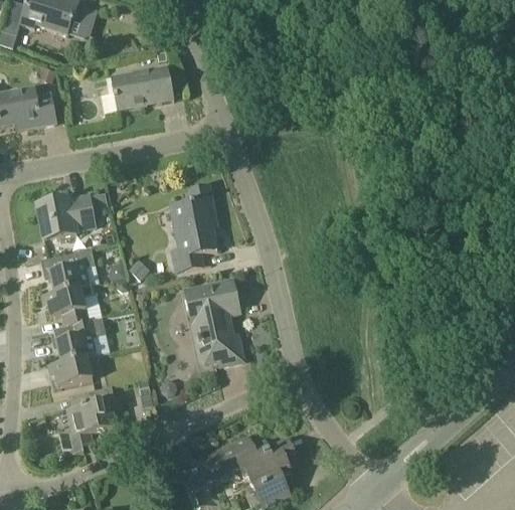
[(25,0),(24,4),(10,0),(1,30),(16,35),(20,23),(34,28),(36,24),(67,34),(72,21),(73,21),(79,0),(25,0)]
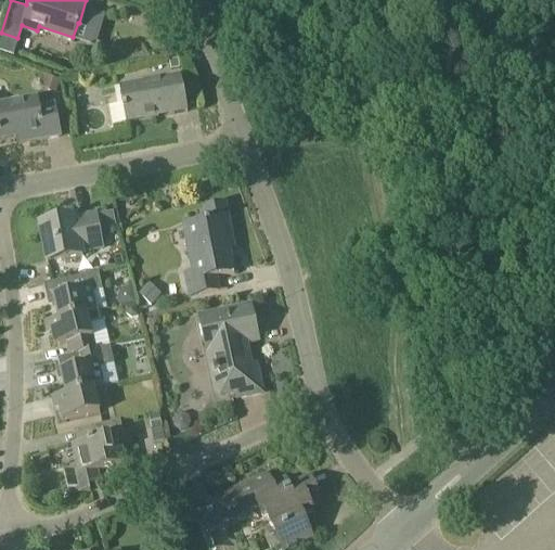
[(17,38),(1,33),(0,37),(0,48),(13,52),(17,38)]
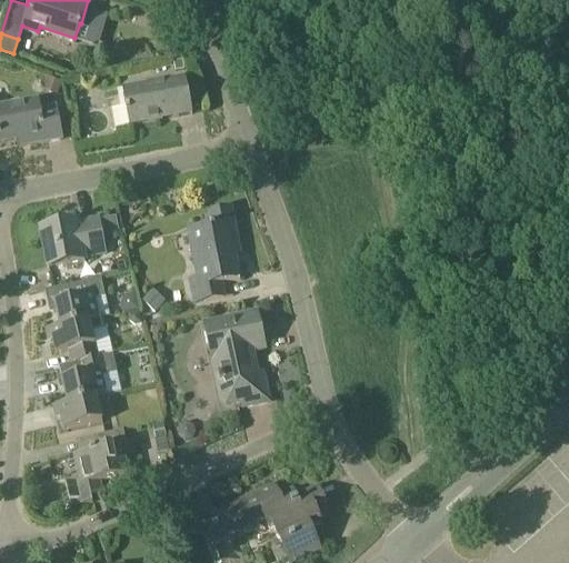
[(182,57),(175,59),(176,68),(183,66),(182,57)]
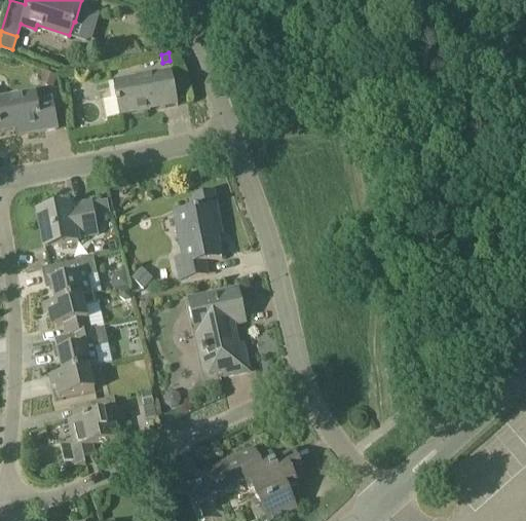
[(58,73),(43,70),(40,81),(54,85),(58,73)]
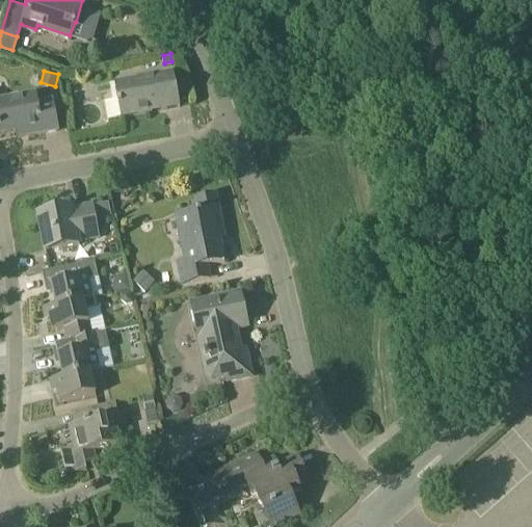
[(180,103),(174,71),(114,82),(121,114),(180,103)]
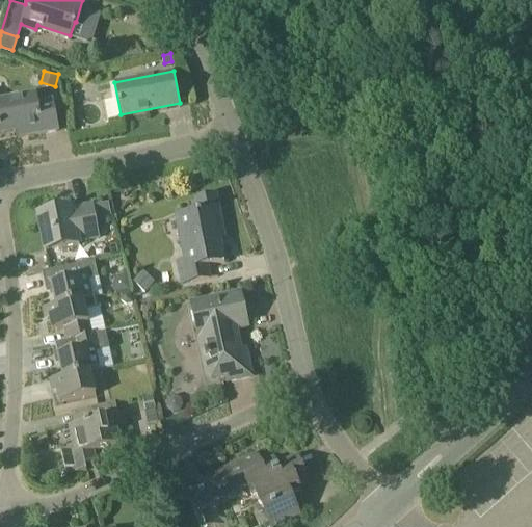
[(52,99),(35,102),(34,94),(0,99),(0,131),(26,127),(27,132),(57,127),(52,99)]
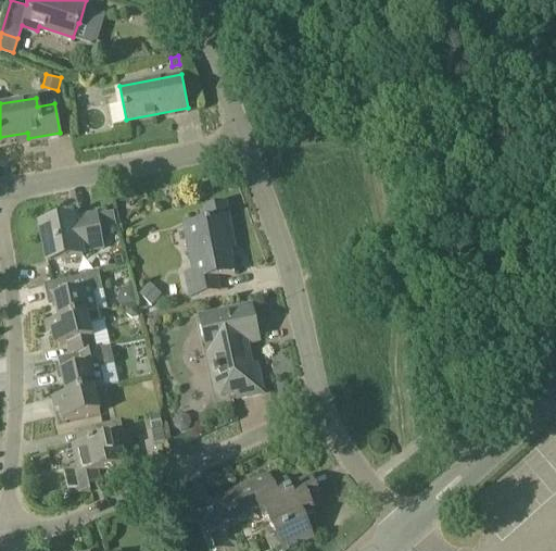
[(235,270),(227,233),(232,232),(226,200),(203,204),(206,217),(184,222),(191,267),(185,268),(189,292),(228,286),(228,285),(219,286),(217,273),(235,270)]
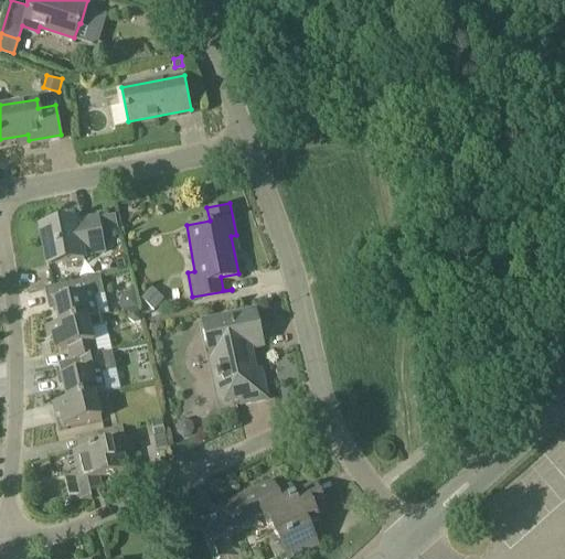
[(97,216),(77,221),(76,218),(41,226),(48,262),(84,256),(84,251),(104,247),(97,216)]
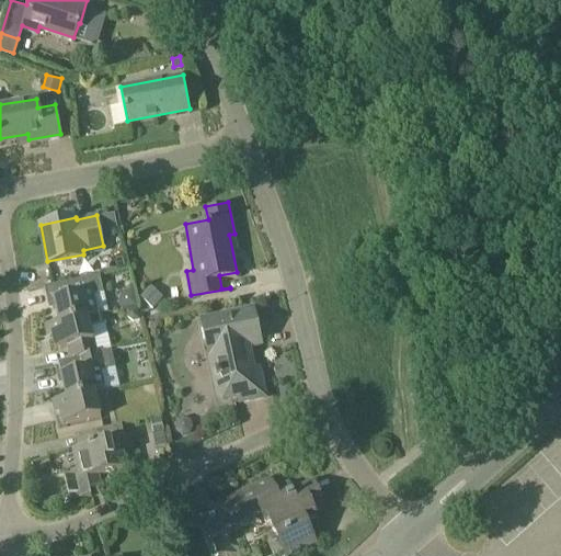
[(89,314),(98,311),(94,292),(104,291),(100,272),(45,284),(47,297),(54,296),(59,319),(59,321),(89,314)]
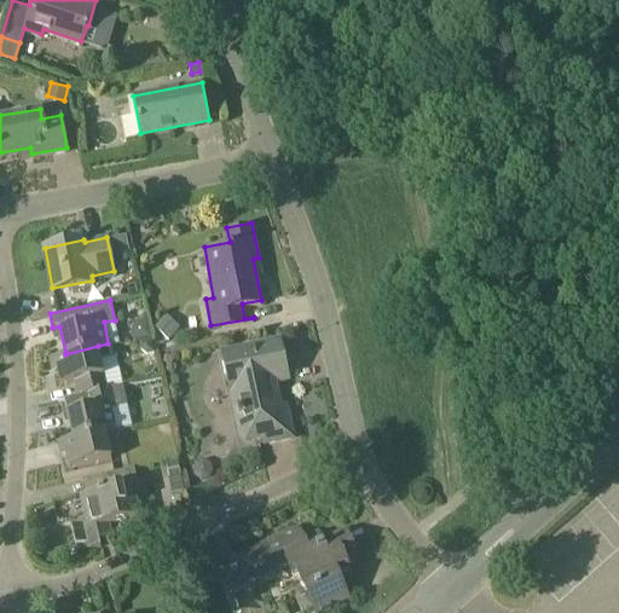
[(180,324),(166,311),(154,325),(169,337),(180,324)]
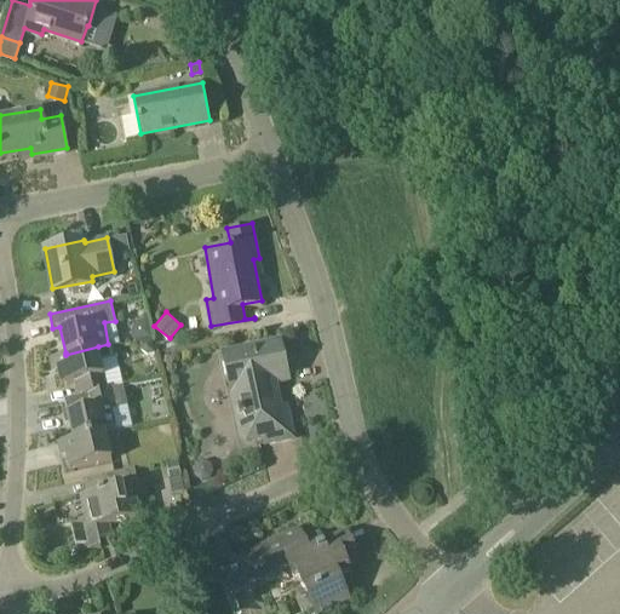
[(139,339),(141,346),(147,350),(155,349),(153,337),(139,339)]
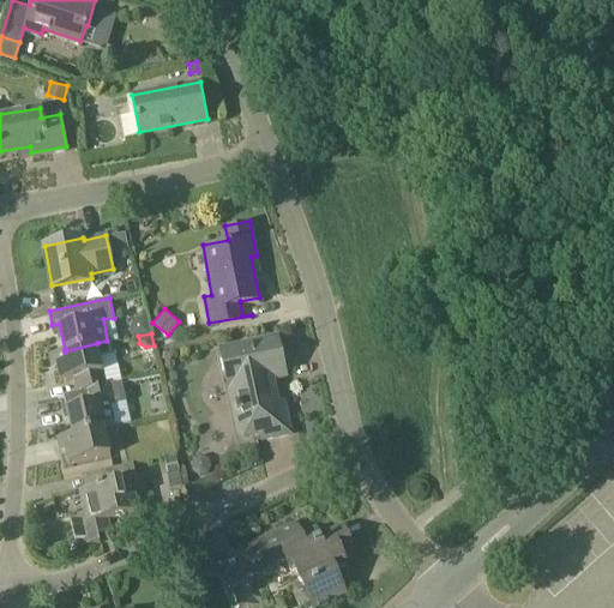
[(274,359),(282,357),(277,335),(221,347),(229,385),(234,384),(239,409),(242,426),(260,422),(263,435),(290,431),(283,399),(277,401),(271,375),(276,374),(274,359)]
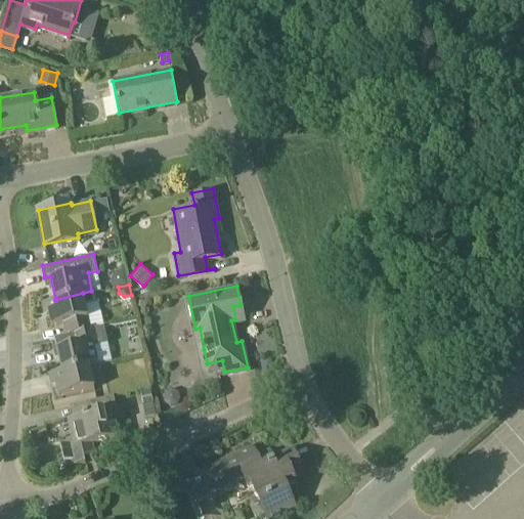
[(66,333),(97,326),(96,325),(90,326),(84,302),(98,299),(96,290),(91,291),(83,293),(55,300),(55,298),(41,301),(41,302),(47,301),(51,322),(63,320),(66,333)]
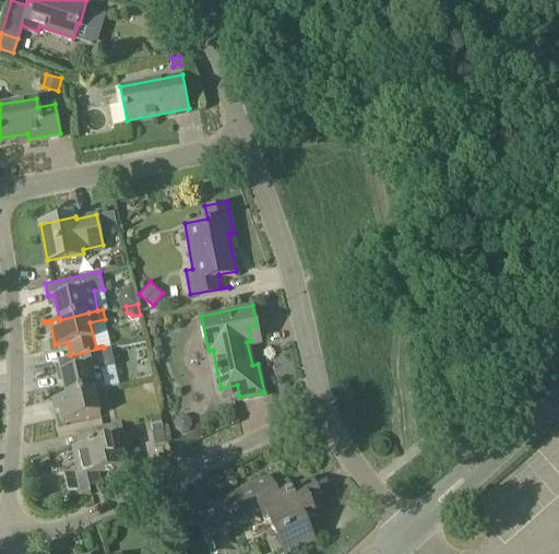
[(62,378),(66,393),(66,395),(95,388),(105,386),(99,363),(106,362),(104,348),(70,355),(58,357),(52,358),(56,372),(58,372),(59,378),(62,378)]
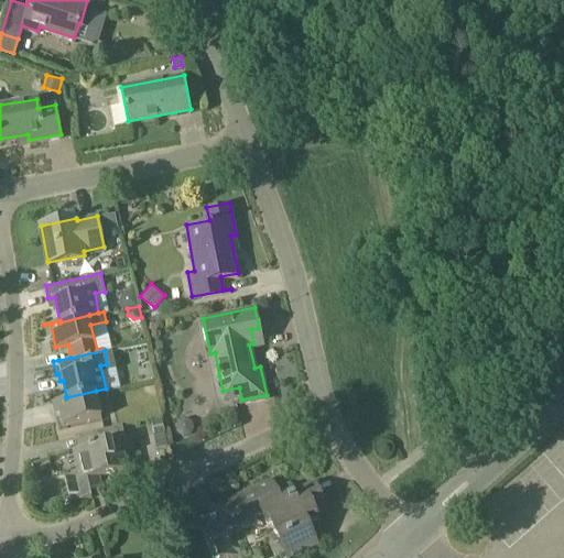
[(53,401),(58,400),(63,423),(101,413),(96,391),(66,397),(66,396),(53,400),(53,401)]
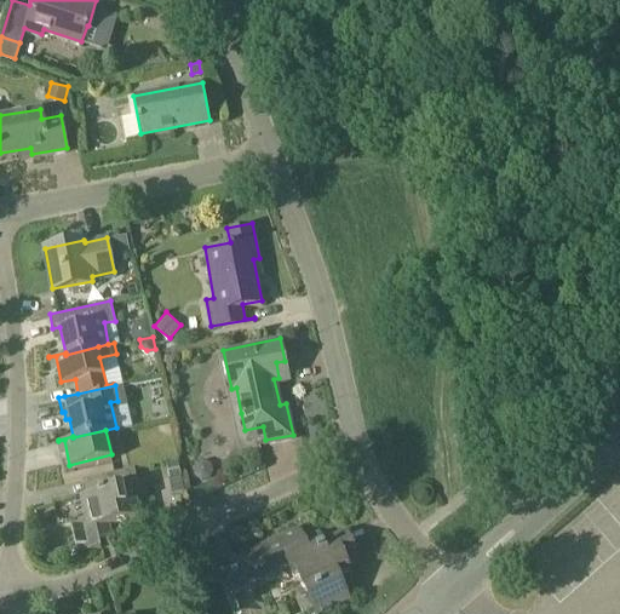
[(178,458),(166,460),(170,476),(181,474),(178,458)]
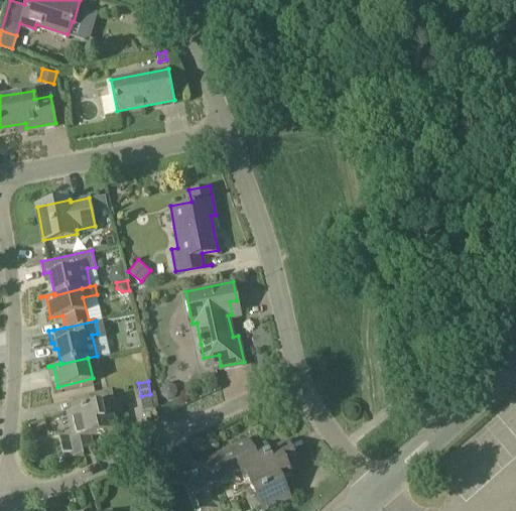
[(115,399),(112,387),(81,394),(83,406),(67,409),(72,433),(59,436),(62,452),(65,451),(67,457),(84,453),(82,443),(92,440),(91,434),(116,428),(113,415),(118,414),(115,399)]
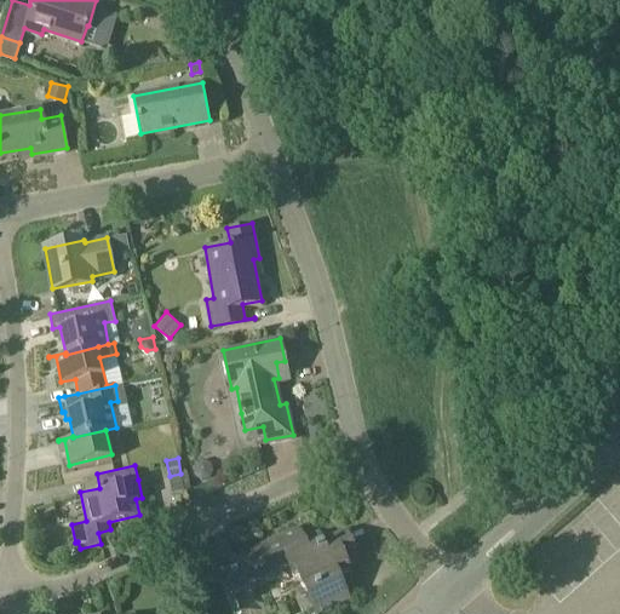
[(350,569),(348,563),(339,545),(327,550),(319,531),(304,537),(298,524),(259,543),(260,546),(231,557),(230,555),(220,558),(233,590),(291,563),(294,572),(296,571),(314,613),(349,597),(338,575),(350,569)]
